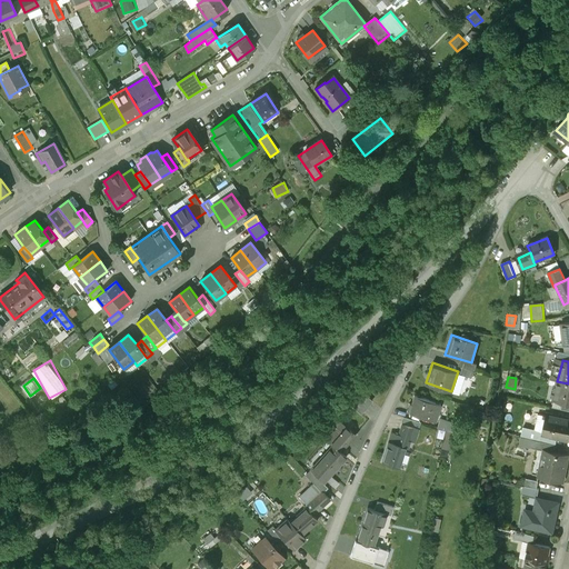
[(568,383),(557,381),(556,386),(558,387),(555,401),(563,403),(568,405),(568,383)]
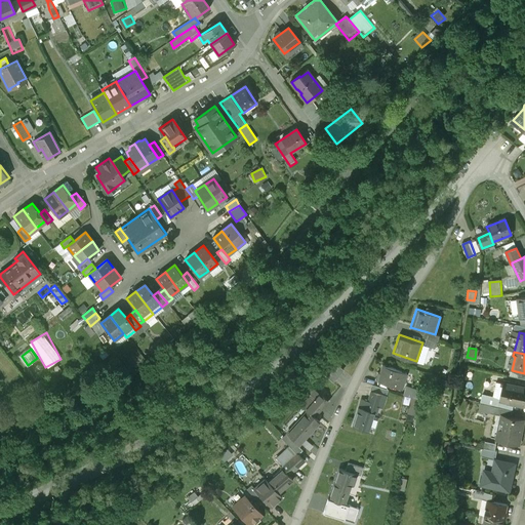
[(345,368),(334,359),(322,369),(333,380),(345,368)]
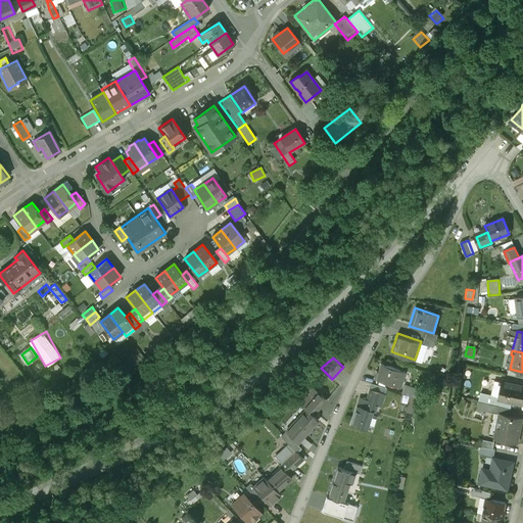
[(377,378),(400,385),(401,383),(406,370),(382,363),(377,378)]
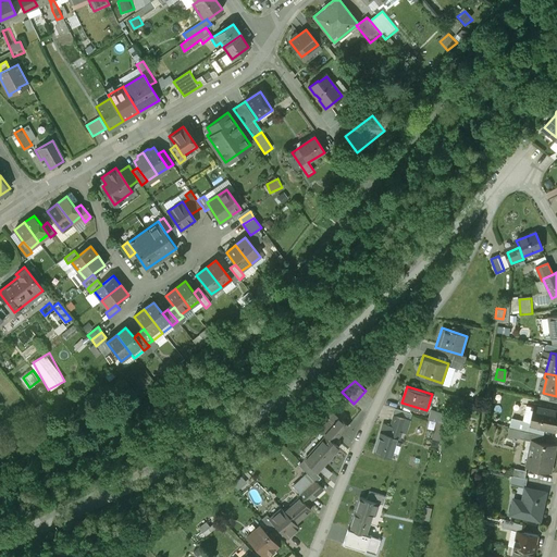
[(556,410),(534,406),(530,426),(556,431),(556,410)]
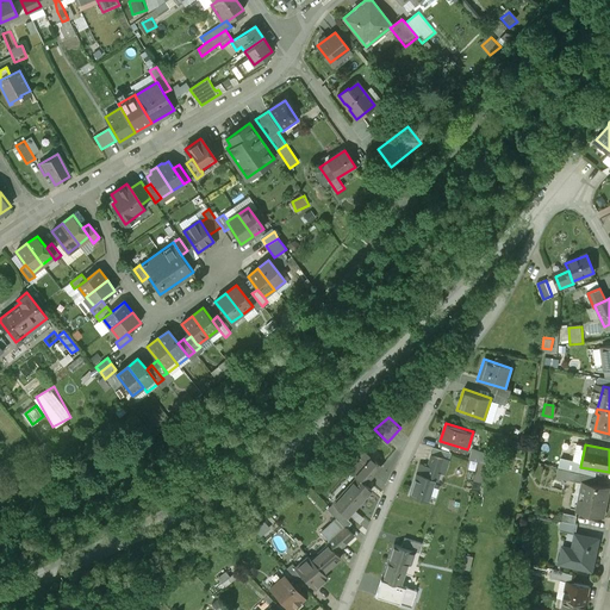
[(346,464),(356,474),(366,483),(381,465),(362,447),(346,464)]
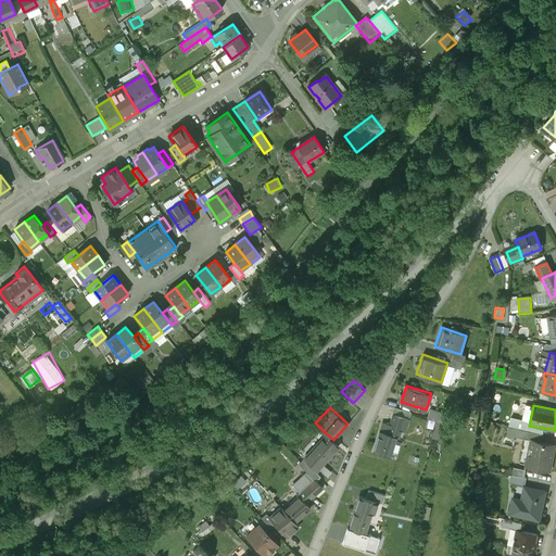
[(449,414),(427,407),(426,409),(424,416),(426,417),(441,421),(445,422),(449,414)]
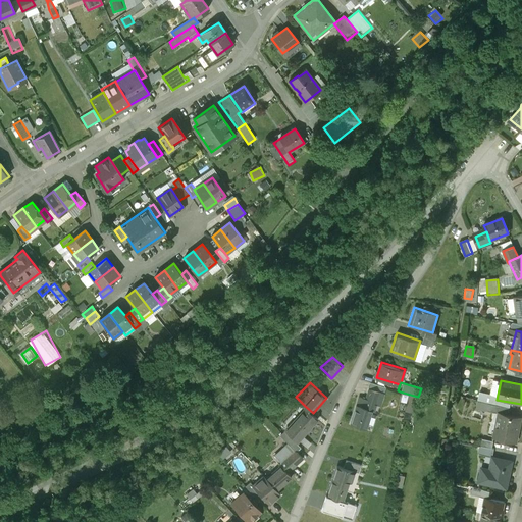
[(379,390),(369,387),(363,406),(371,409),(371,410),(374,411),(379,390)]
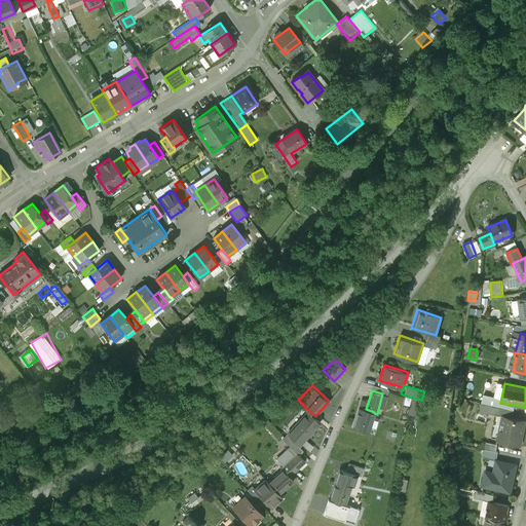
[(411,433),(417,399),(403,395),(396,428),(411,433)]
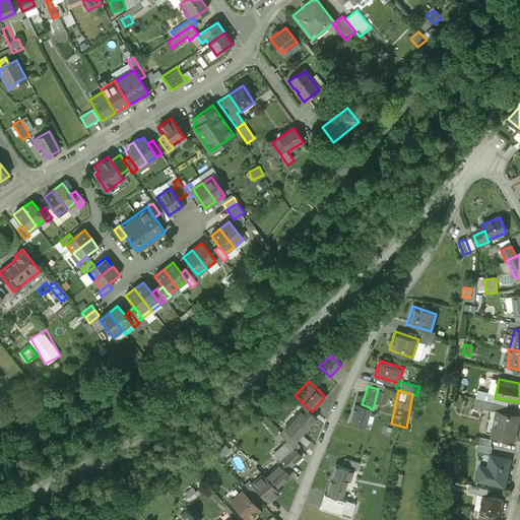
[(508,407),(486,402),(484,410),(497,413),(507,415),(508,407)]
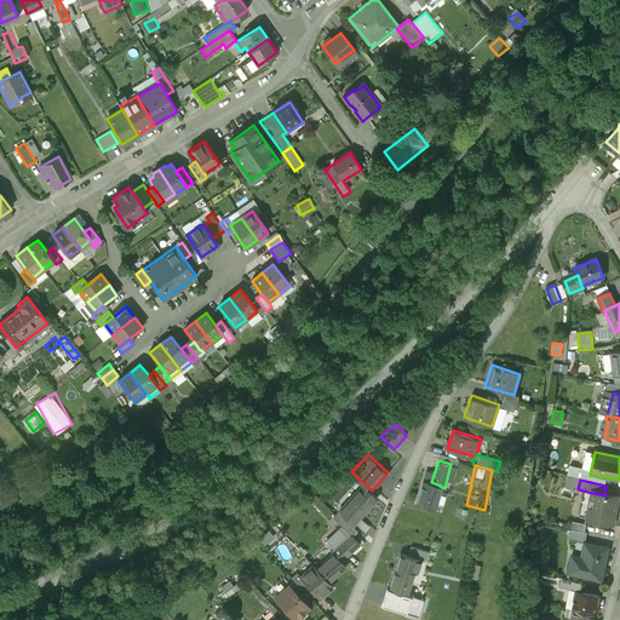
[(417,503),(435,509),(441,487),(441,486),(431,482),(423,481),(417,503)]
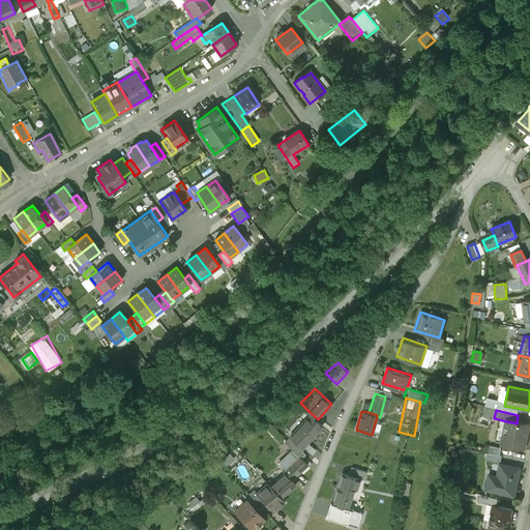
[(310,412),(289,435),(300,448),(323,422),(318,419),(310,412)]
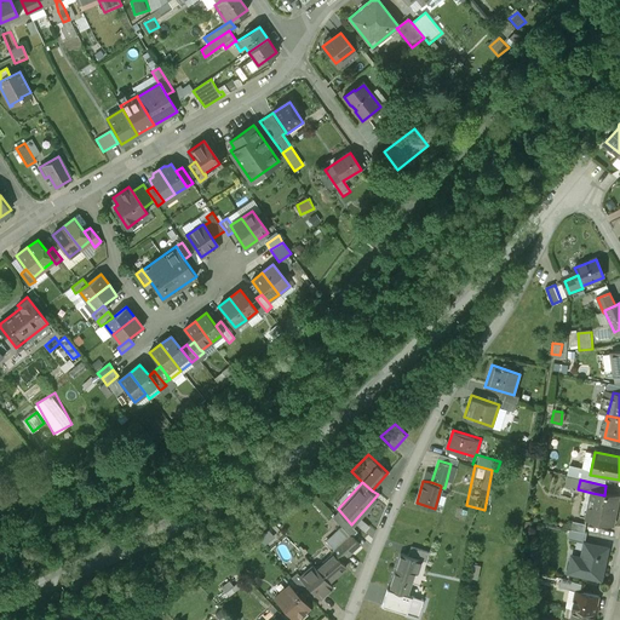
[(587,521),(614,526),(619,498),(604,495),(592,493),(587,521)]
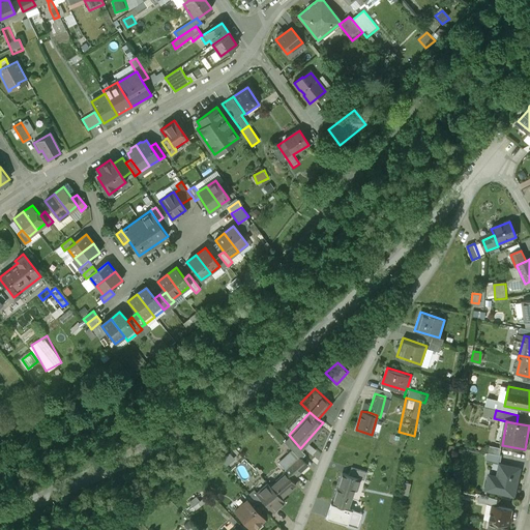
[(300,448),(289,435),(284,440),(291,448),(294,451),(294,450),(300,458),(305,453),(300,448)]
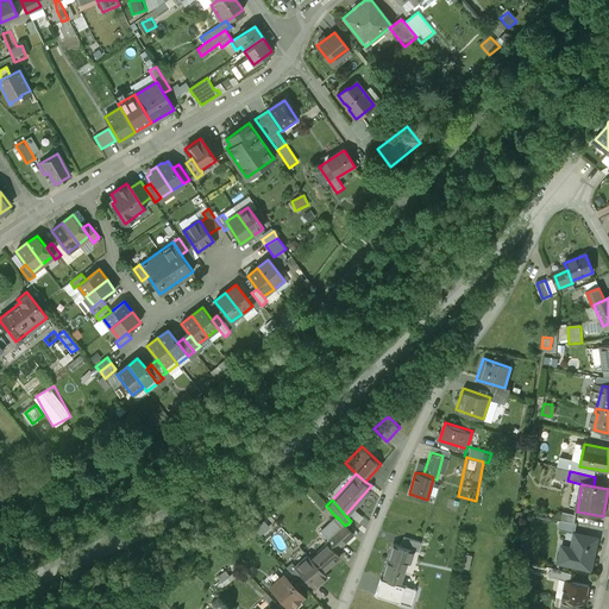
[(576,516),(563,514),(562,522),(575,525),(576,516)]
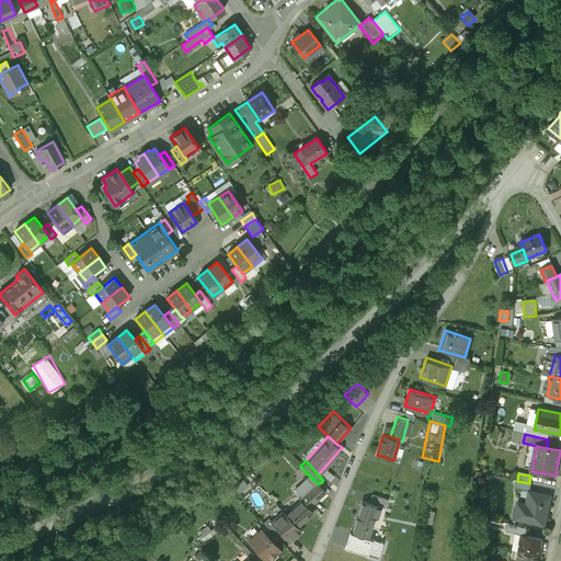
[(300,500),(285,513),(296,526),(312,512),(308,506),(324,491),(318,484),(311,477),(311,478),(308,474),(294,487),(301,495),(299,497),(300,500)]
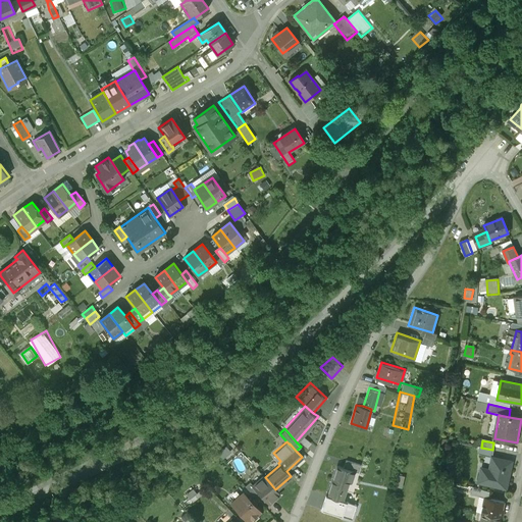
[(492,450),(481,448),(479,456),(492,459),(492,458),(494,451),(492,450)]
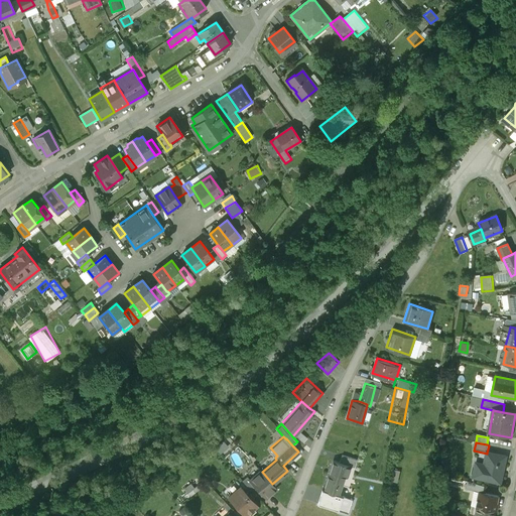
[(507,457),(490,453),(487,468),(476,466),(473,477),(502,484),(507,457)]
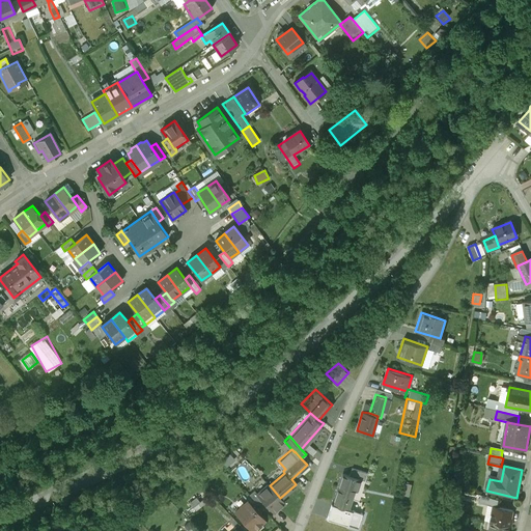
[(367,472),(352,467),(348,475),(361,479),(364,480),(367,472)]
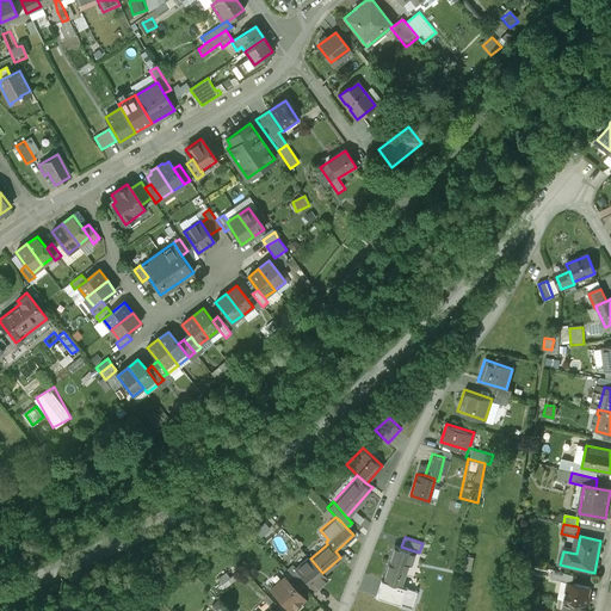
[(401,547),(394,544),(383,580),(401,586),(408,565),(411,566),(415,551),(401,547)]
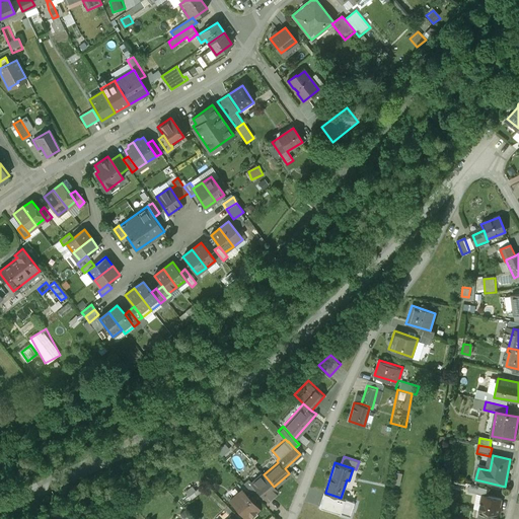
[(264,474),(262,471),(251,480),(250,482),(257,490),(268,502),(279,492),(264,474)]
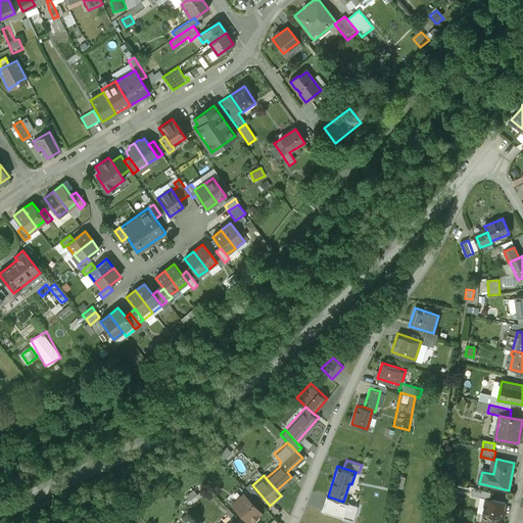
[(400,477),(397,489),(403,490),(407,479),(400,477)]
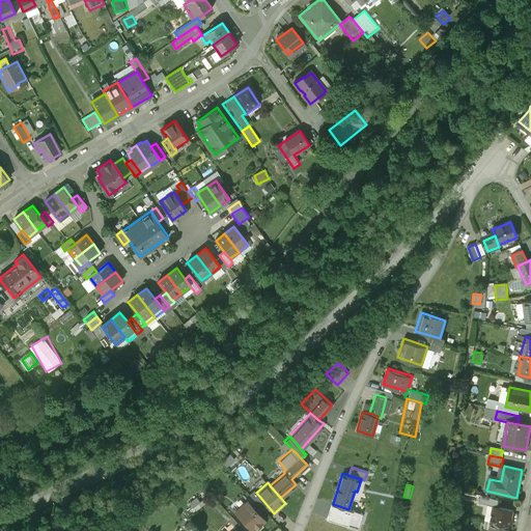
[(263,501),(256,493),(257,492),(253,488),(248,493),(259,505),(263,501)]
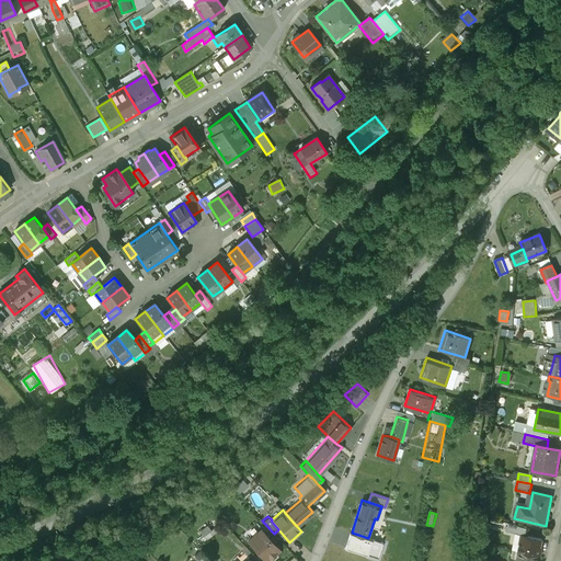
[(216,525),(209,531),(212,535),(219,529),(216,525)]
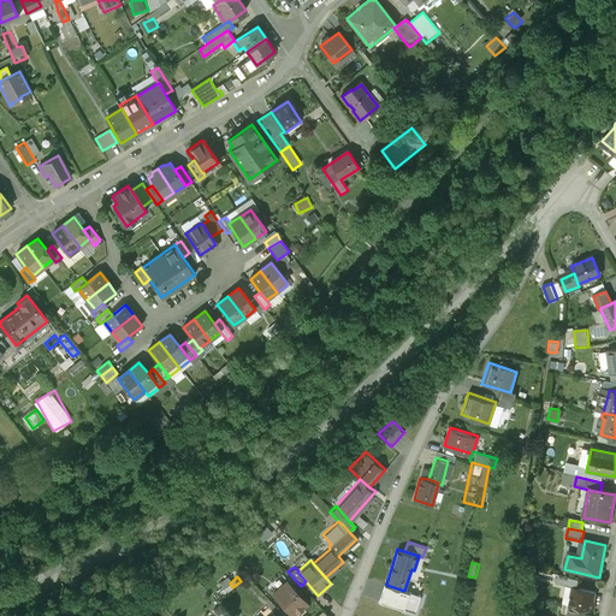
[(307,604),(285,580),(272,592),(294,615),(297,612),(300,615),(306,610),(303,608),(307,604)]
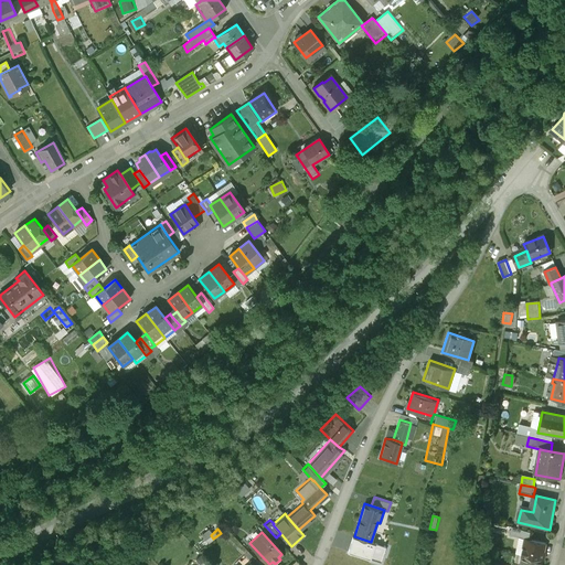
[(545,544),(526,541),(525,550),(524,550),(523,556),(524,556),(542,560),(545,544)]
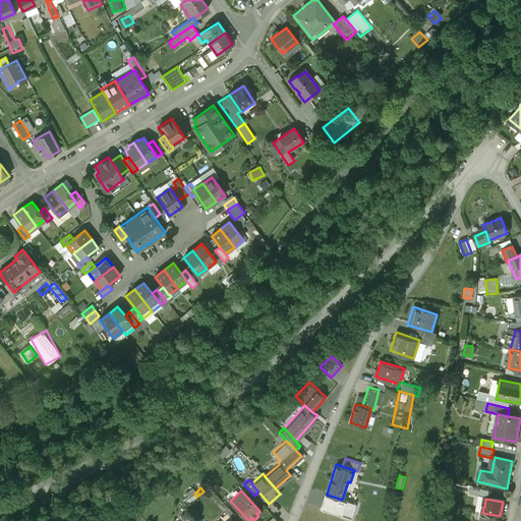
[(358,505),(346,501),(344,508),(356,512),(358,505)]
